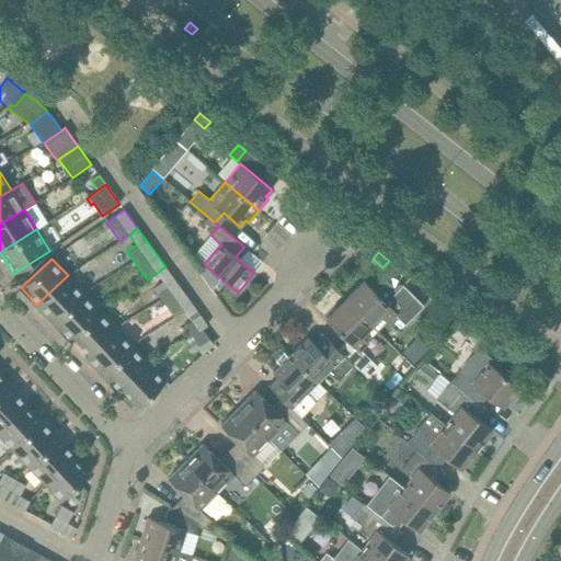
[(153,289),(161,299),(180,286),(165,266),(157,273),(163,282),(153,289)]
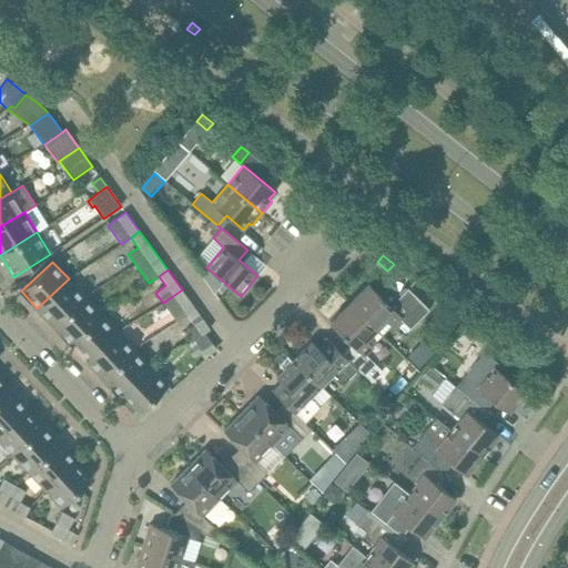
[(37,308),(53,326),(85,296),(69,279),(37,308)]
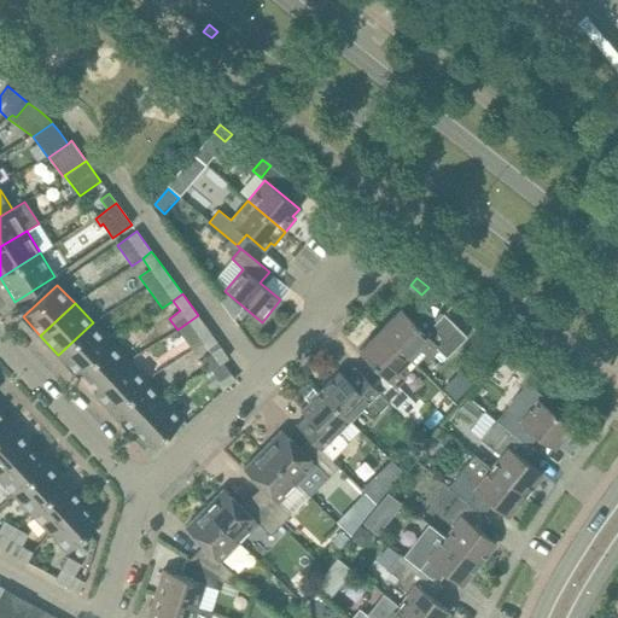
[(401,309),(380,330),(410,359),(418,366),(436,347),(447,357),(467,337),(443,313),(432,325),(424,315),(415,324),(401,309)]
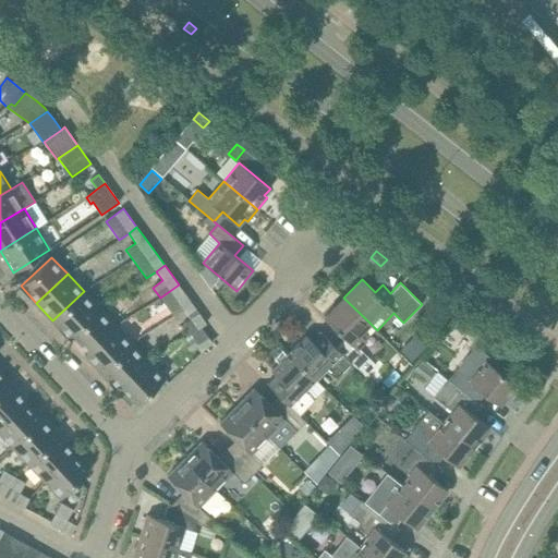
[(173,317),(184,310),(192,304),(179,284),(160,298),(173,317)]
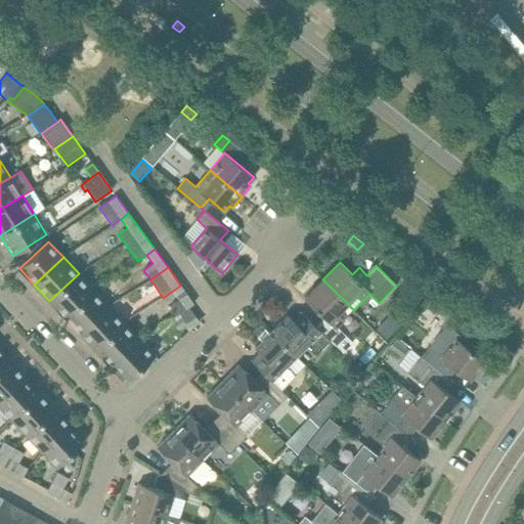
[(64,317),(69,314),(94,290),(79,273),(49,301),(64,317)]
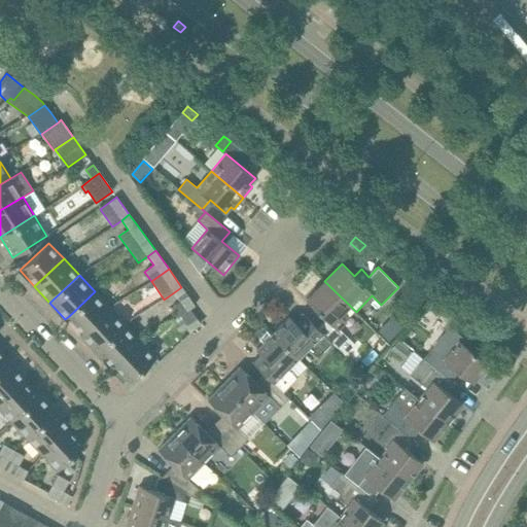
[(324,281),(306,300),(326,319),(317,328),(332,342),(336,346),(345,355),(355,345),(339,328),(347,320),(342,315),(350,306),(324,281)]
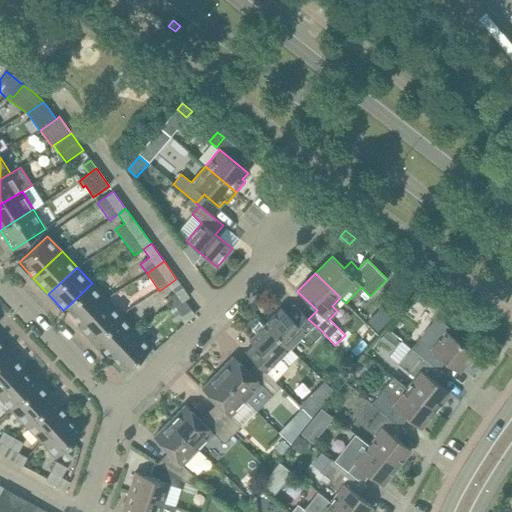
[(176,279),(169,284),(175,293),(166,299),(173,309),(189,297),(183,287),(176,279)]
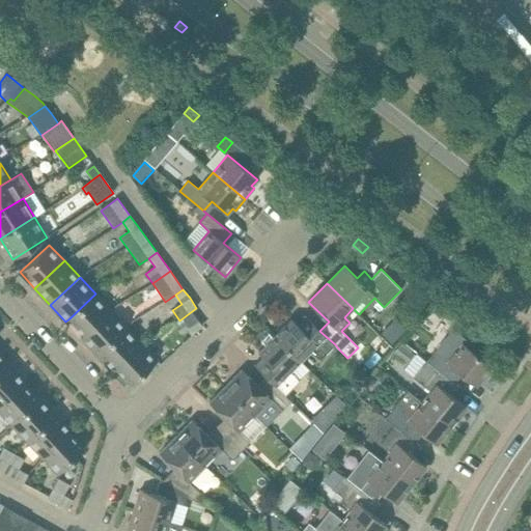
[(85,335),(111,310),(95,294),(70,318),(85,335)]
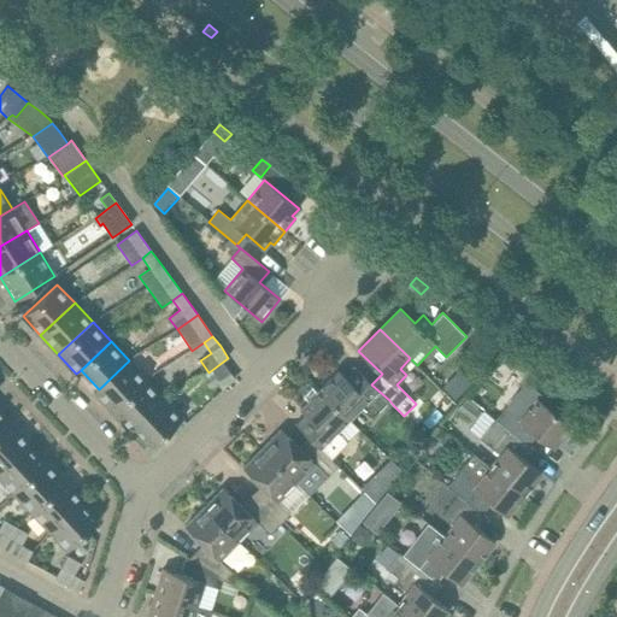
[(94,393),(112,412),(147,380),(129,360),(99,389),(94,393)]
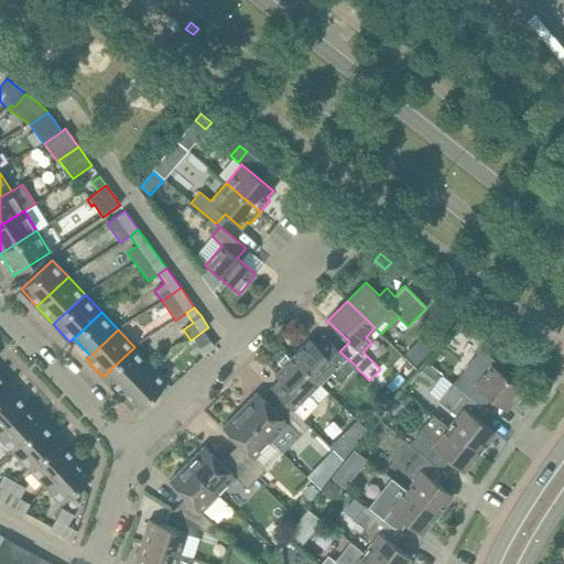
[(310,339),(292,357),(322,386),(332,377),(339,382),(356,366),(339,351),(326,337),(317,346),(310,339)]
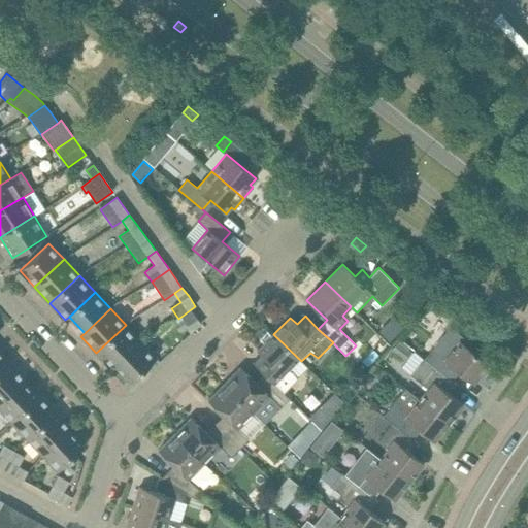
[(187,329),(191,334),(201,324),(197,319),(187,329)]
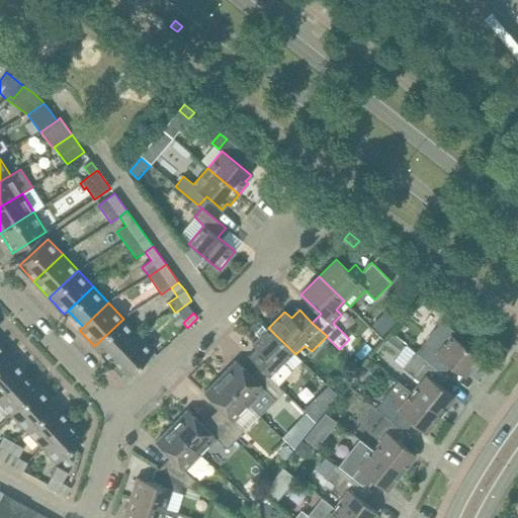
[(109,362),(113,359),(139,335),(123,319),(94,346),(109,362)]
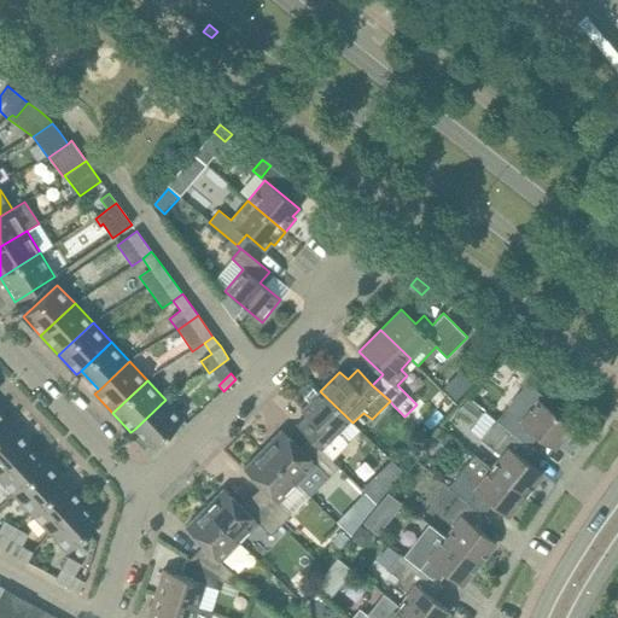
[(526,382),(496,420),(525,443),(534,432),(554,448),(571,426),(537,400),(542,394),(526,382)]
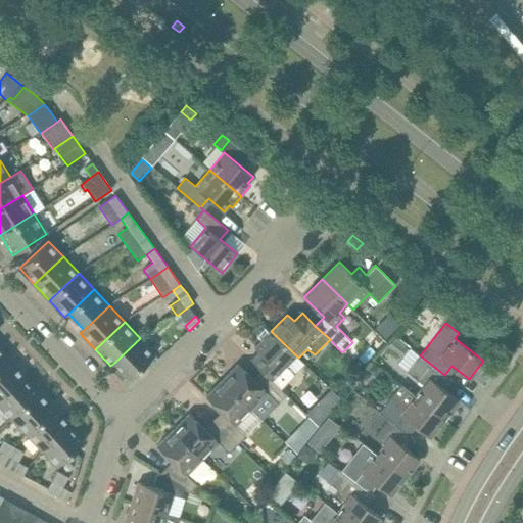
[(253,363),(267,375),(280,388),(294,374),(289,367),(298,358),(271,331),(254,347),(262,354),(253,363)]
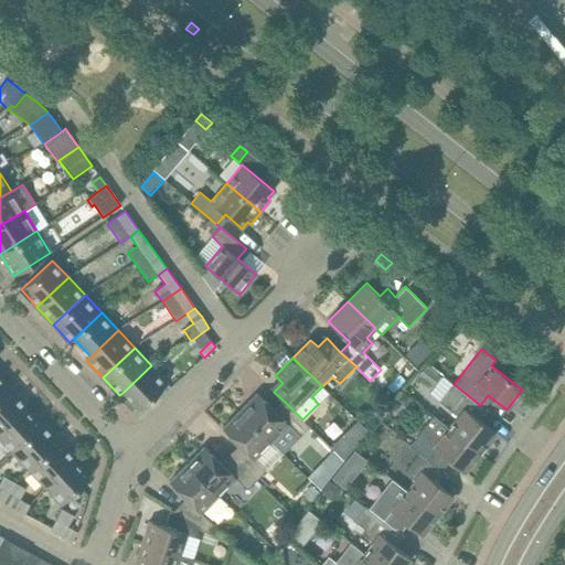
[(140,409),(168,383),(151,365),(124,392),(140,409)]
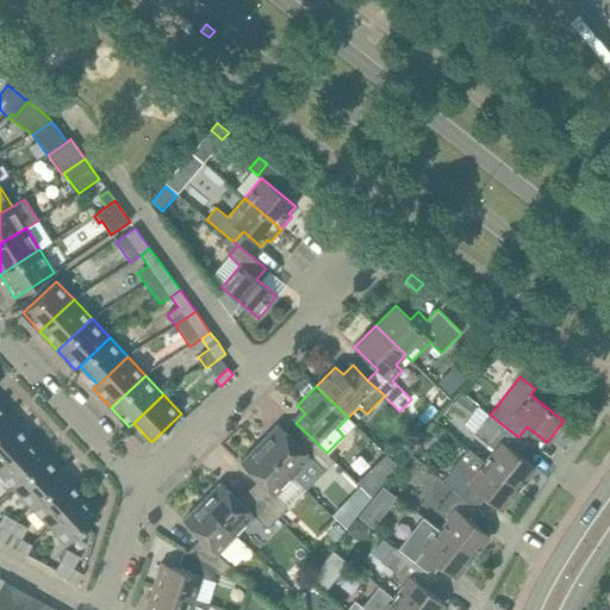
[(441,398),(436,403),(442,409),(447,404),(441,398)]
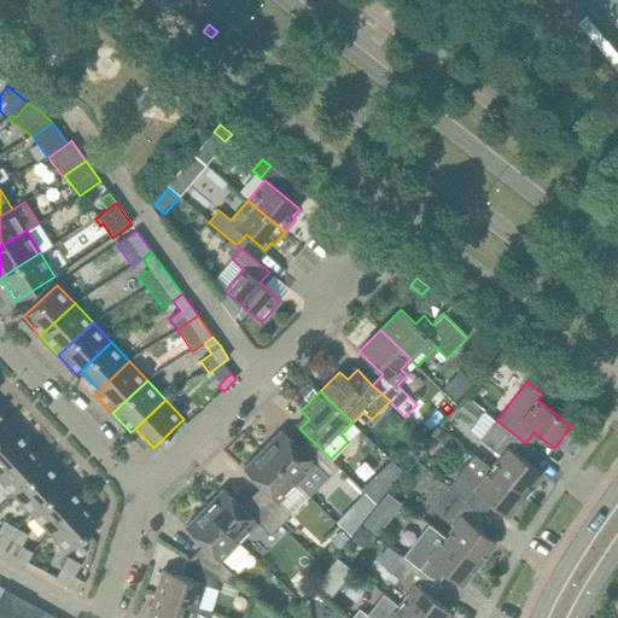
[(0,435),(12,424),(0,412),(0,435)]
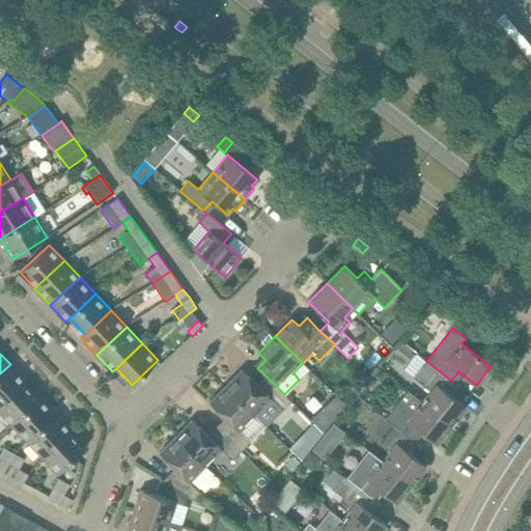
[(430,392),(422,402),(450,425),(466,408),(447,393),(455,384),(451,381),(426,361),(412,378),(420,384),(430,392)]
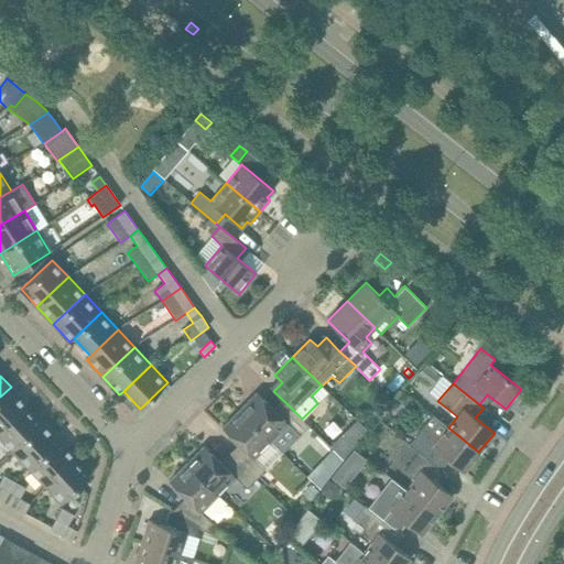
[(0,431),(24,409),(28,405),(11,387),(0,397),(0,431)]
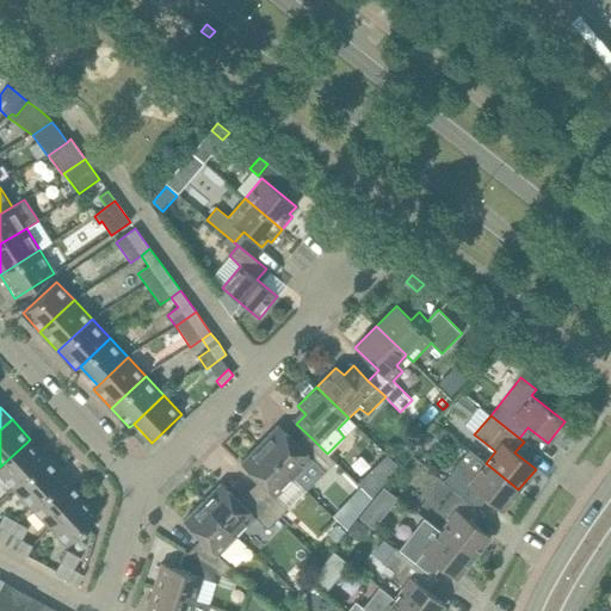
[(278,425),(259,444),(295,480),(314,461),(325,471),(334,462),(331,457),(327,454),(312,438),(302,449),(278,425)]
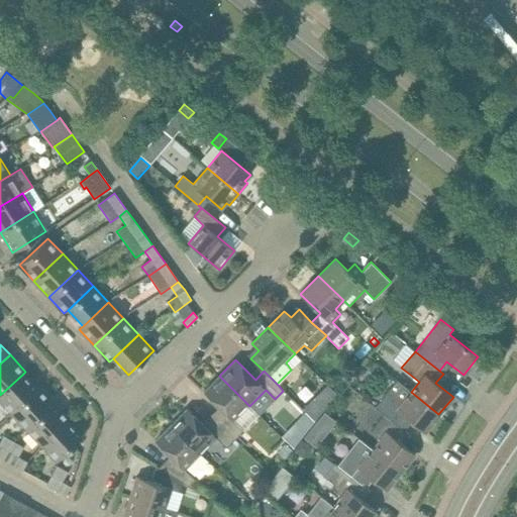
[(0,395),(0,401),(10,413),(35,389),(22,375),(0,395)]
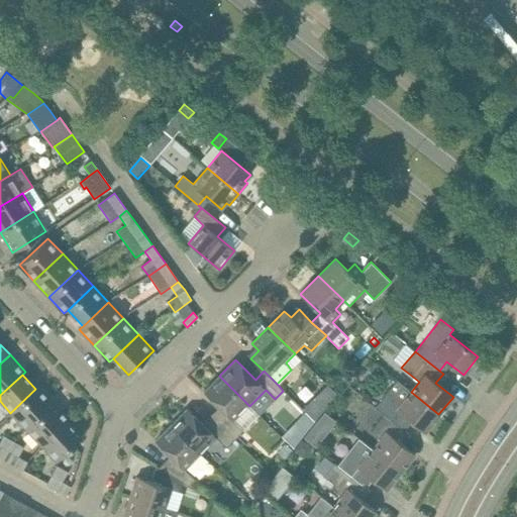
[(223,412),(215,420),(235,440),(244,432),(233,421),(249,406),(219,376),(203,392),(223,412)]
